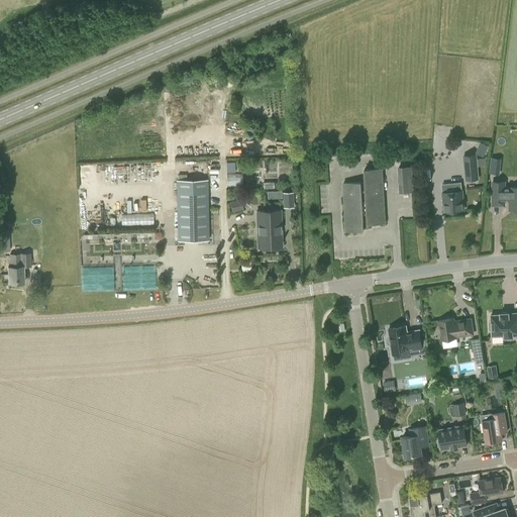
[(476,153),(483,157),(489,145),(481,142),(476,153)]
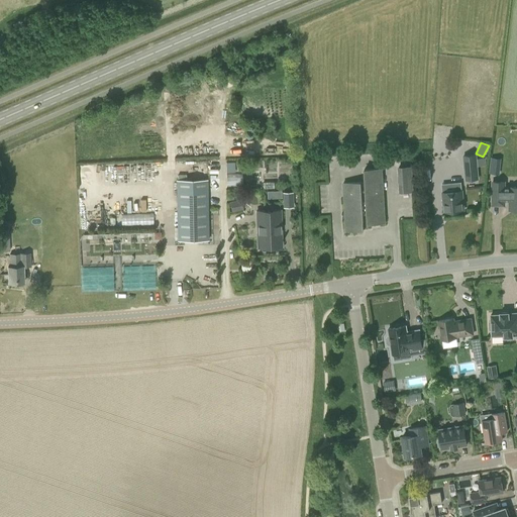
[(466,181),(479,179),(477,154),(463,156),(466,181)]
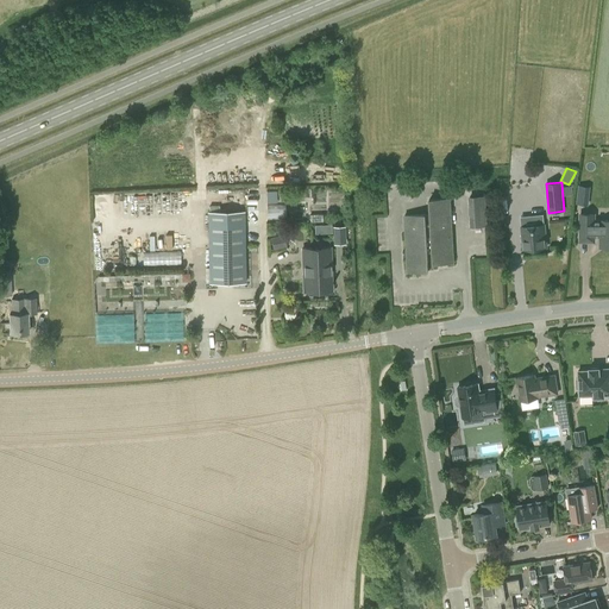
[(579,203),(591,203),(591,184),(579,184),(579,203)]
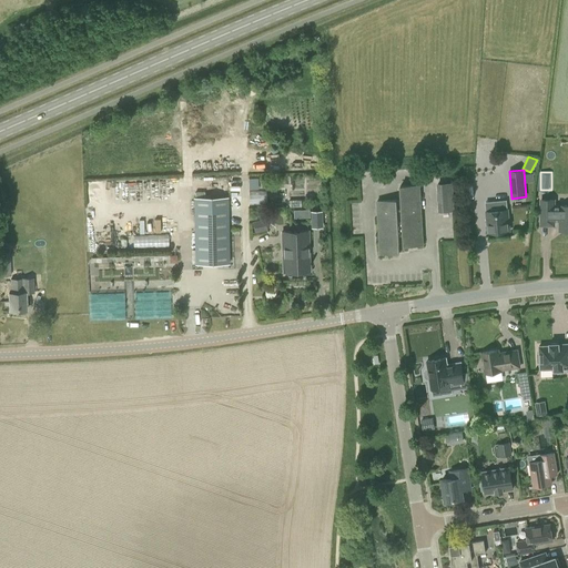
[(534,173),(525,174),(525,182),(534,182),(534,173)]
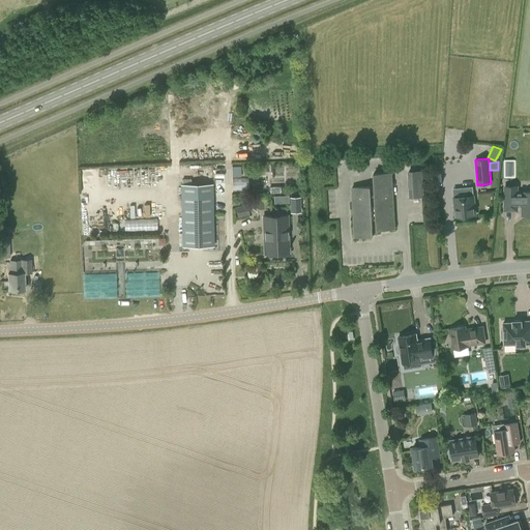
[(240,166),(232,167),(232,177),(240,176),(240,166)]
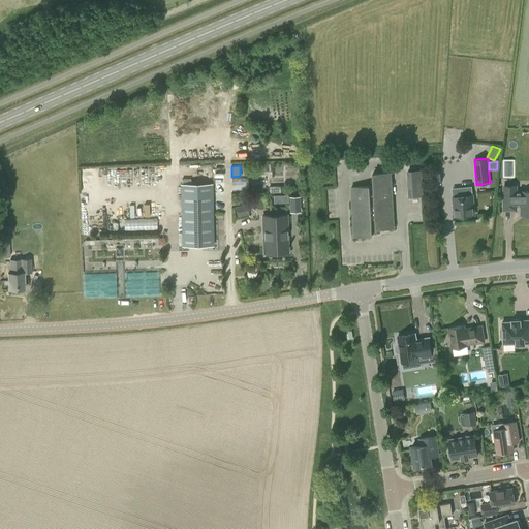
[(408,197),(423,196),(422,170),(406,172),(408,197)]
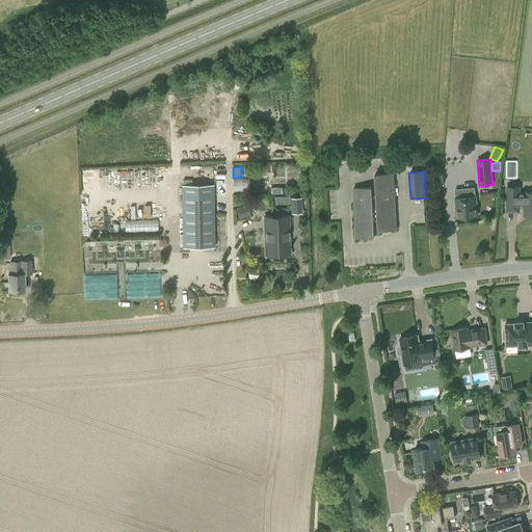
[(373,187),(353,188),(356,238),(374,237),(374,235),(378,235),(378,231),(393,230),(390,174),(372,175),(373,187)]
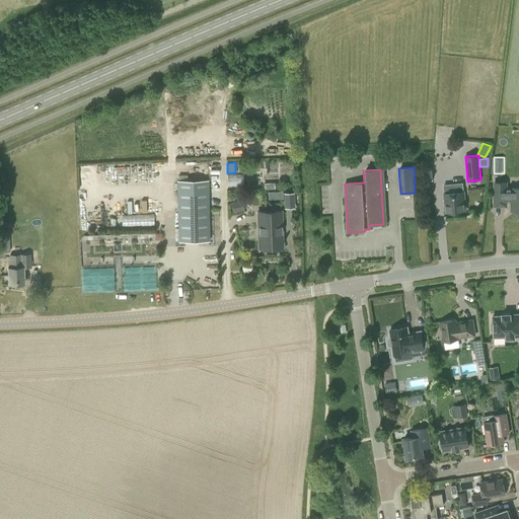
[(229,184),(245,183),(244,173),(228,173),(229,184)]
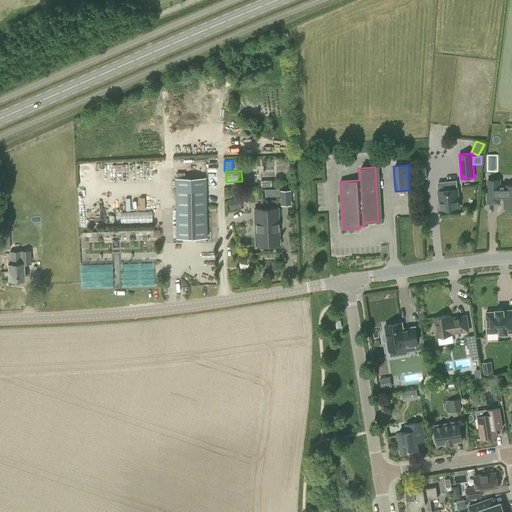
[(205,177),(175,178),(176,238),(206,238),(205,177)]
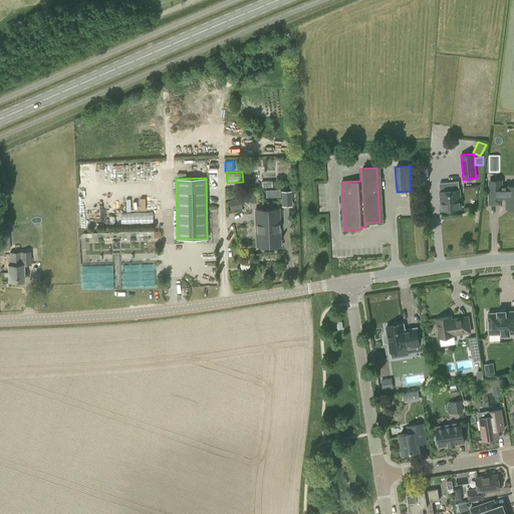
[(501,200),(507,200),(507,209),(513,209),(513,186),(507,186),(507,187),(501,187),(501,181),(490,181),(490,204),(501,204),(501,200)]
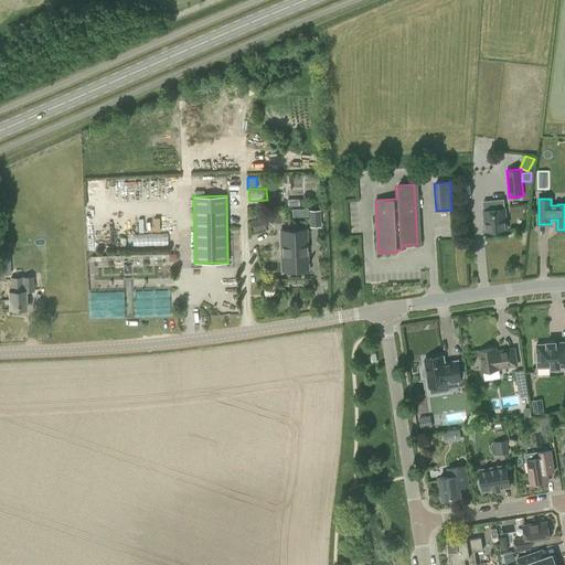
[(504,209),(483,211),(486,232),(507,230),(504,209)]
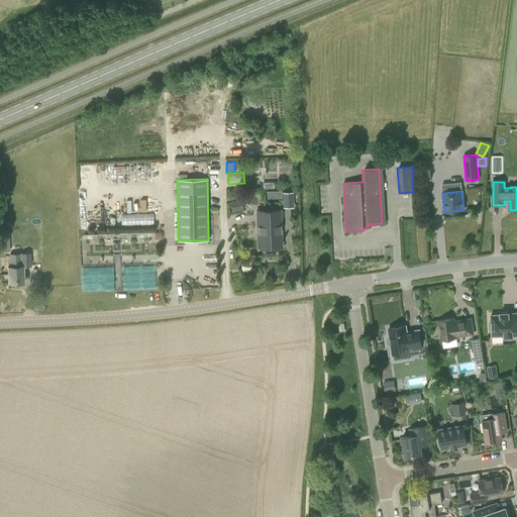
[(293,194),(283,194),(283,204),(294,203),(293,194)]
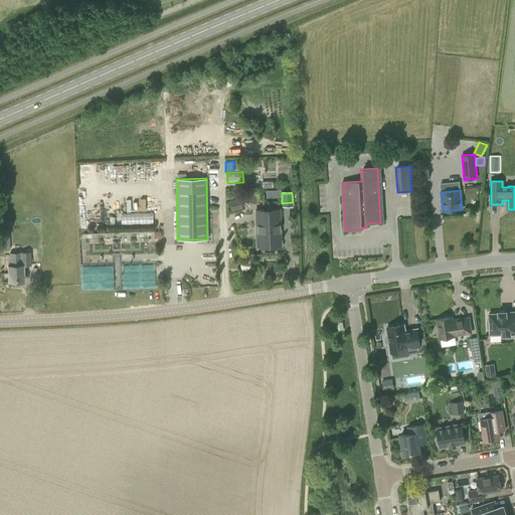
[(241,197),(229,200),(232,210),(243,207),(241,197)]
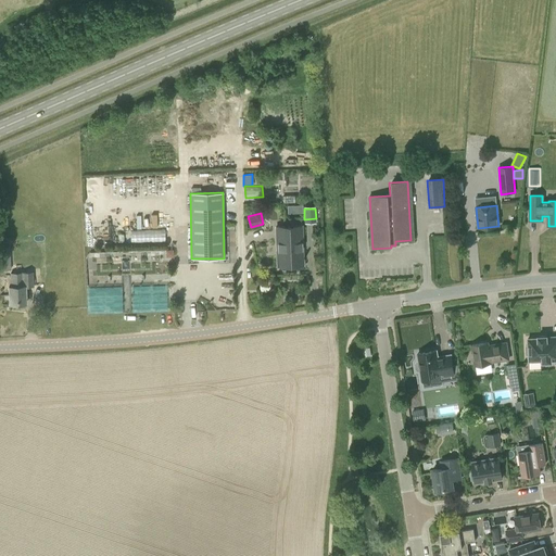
[(286,226),(276,227),(278,266),(293,265),(303,265),(301,226),(286,226)]
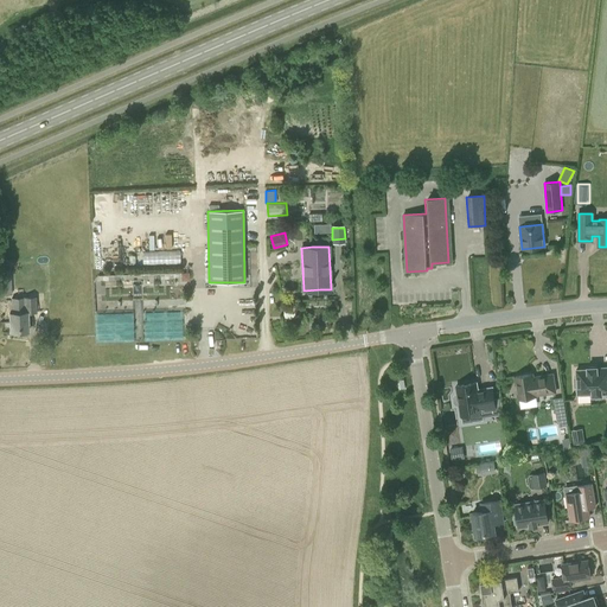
[(181,262),(180,250),(144,251),(144,263),(181,262)]
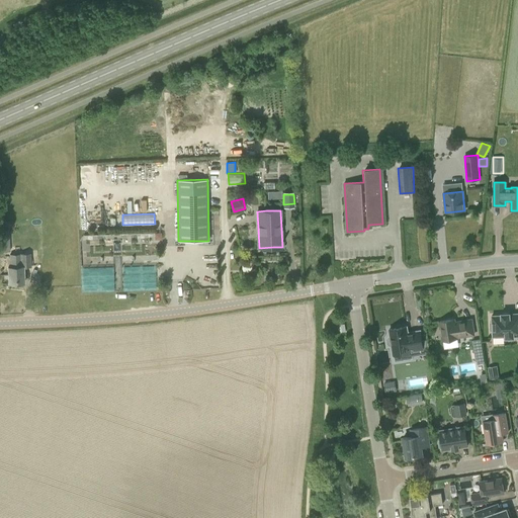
[(8,283),(24,283),(23,267),(31,267),(31,256),(30,254),(9,254),(10,267),(8,267),(8,283)]
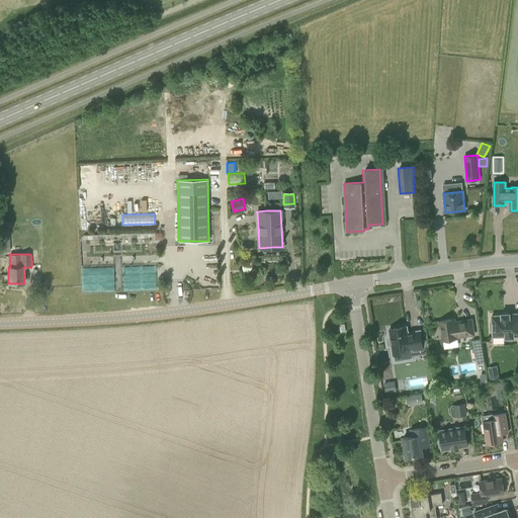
[(517,336),(517,314),(510,315),(510,313),(500,314),(501,316),(491,316),(492,322),(490,323),(490,331),(492,331),(492,337),(505,336),(505,338),(513,338),(513,336),(517,336)]
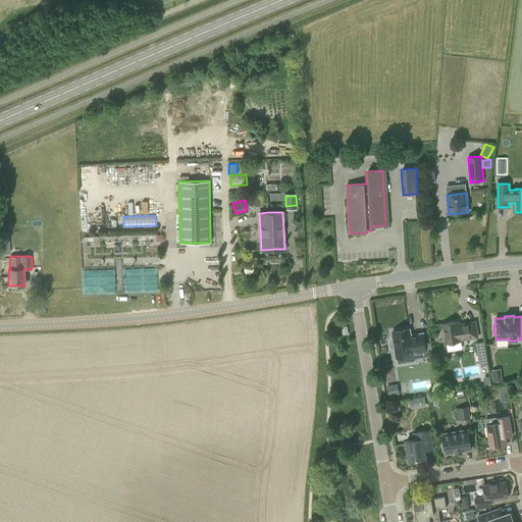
[(458,324),(458,321),(442,324),(446,344),(447,344),(448,352),(462,350),(461,340),(477,337),(475,322),(458,324)]
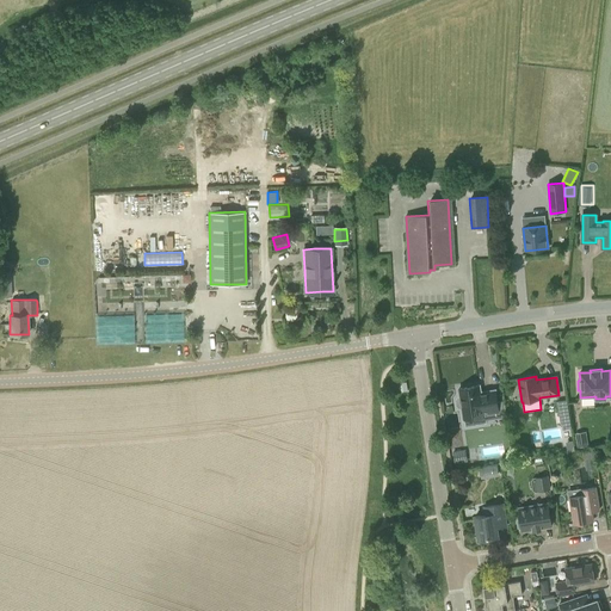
[(458,397),(457,400),(458,406),(460,407),(462,407),(464,419),(466,419),(467,426),(476,425),(486,424),(485,421),(498,419),(506,418),(504,402),(498,402),(495,390),(480,393),(480,386),(460,389),(461,397),(458,397)]
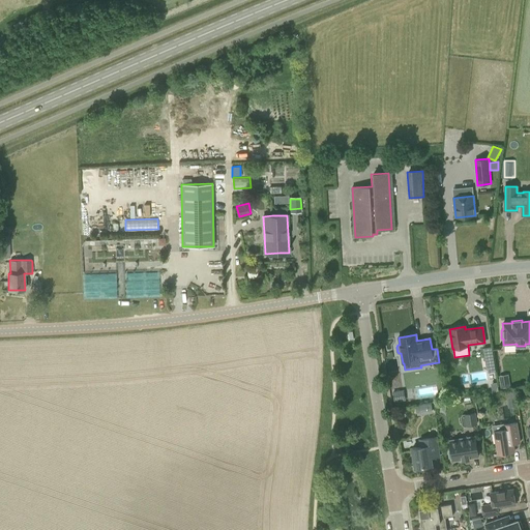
[(493,354),(484,355),(487,370),(495,369),(493,354)]
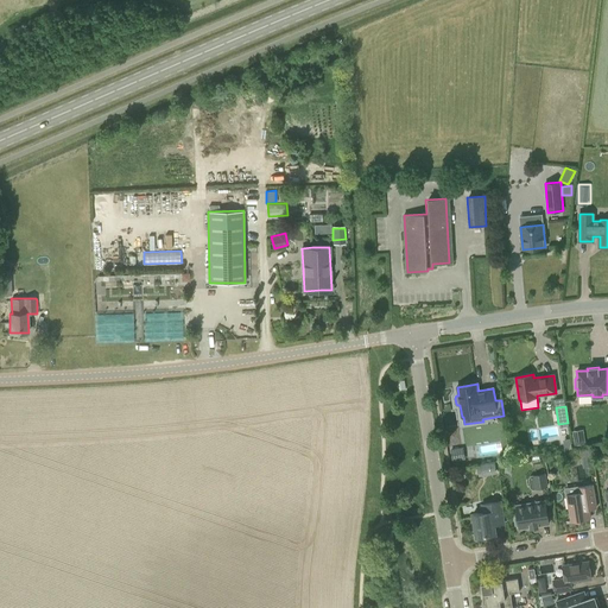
[(572,431),(575,445),(586,443),(583,430),(572,431)]
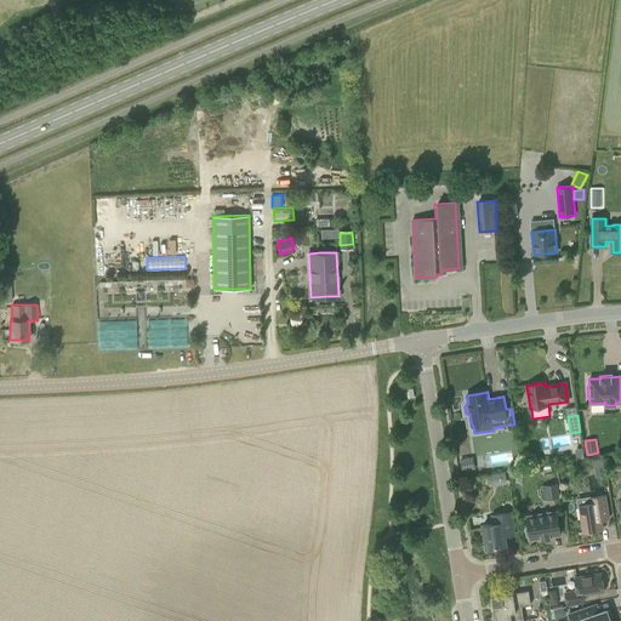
[(468,471),(467,459),(460,460),(462,472),(463,479),(469,478),(468,471)]
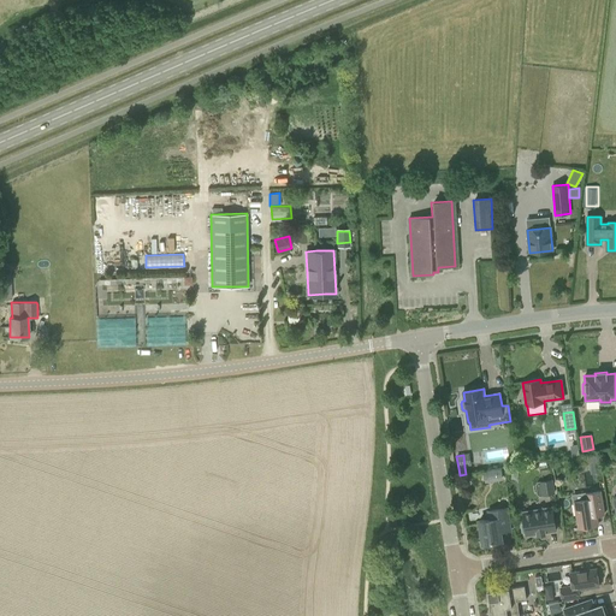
[(591,474),(602,472),(599,455),(587,456),(591,474)]
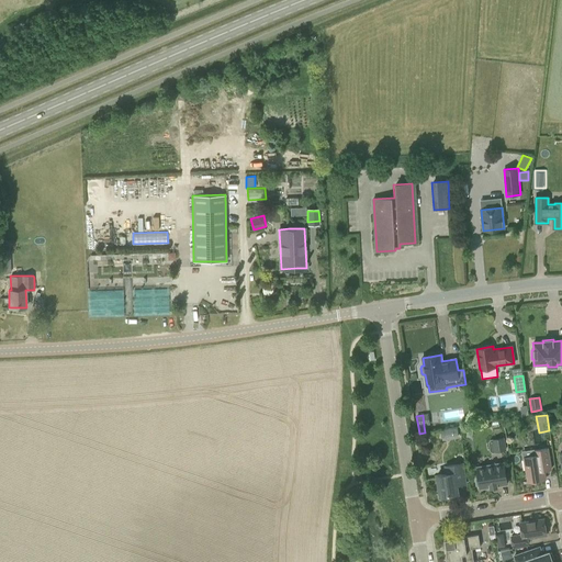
[(504,437),(493,439),(495,453),(506,451),(504,437)]
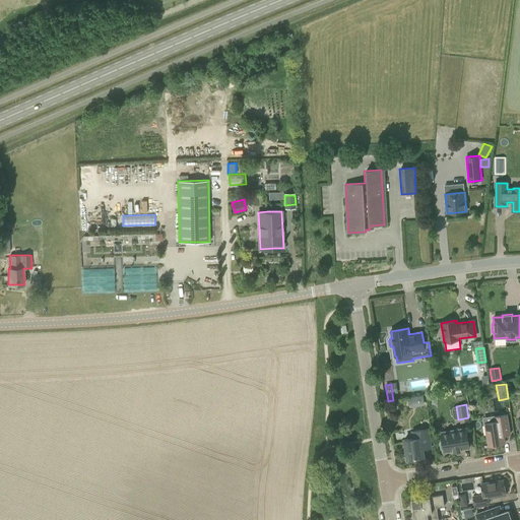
[(485,424),(489,446),(505,443),(504,435),(511,434),(508,414),(495,416),(496,421),(485,424)]
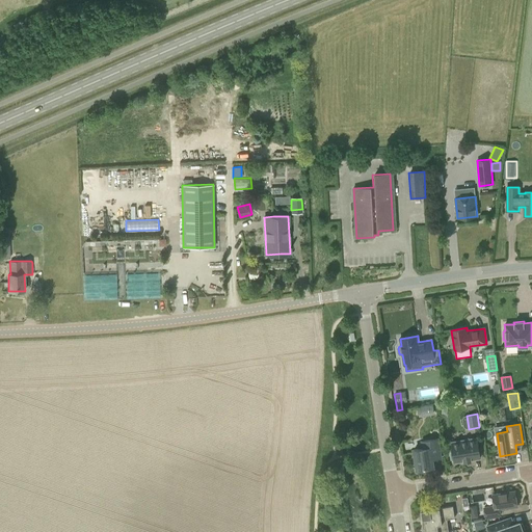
[(480,458),(477,437),(451,443),(455,462),(463,461),(472,460),(480,458)]
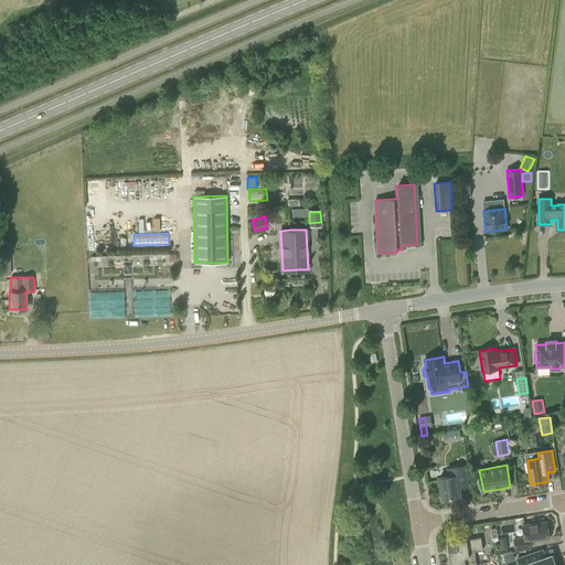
[(465,466),(450,469),(451,476),(439,478),(443,499),(460,496),(458,481),(467,480),(465,466)]
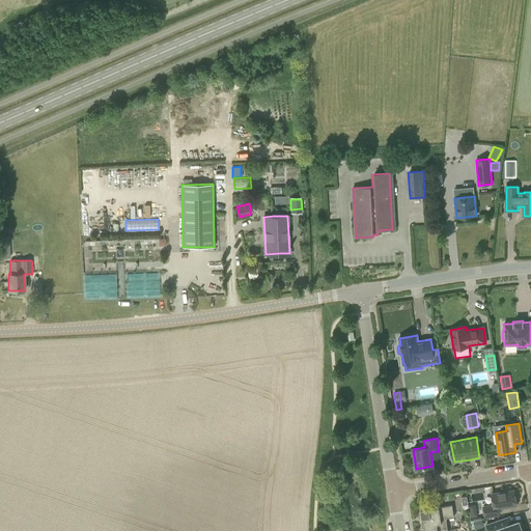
[(498,508),(516,505),(514,491),(492,494),(494,505),(483,507),(485,516),(499,514),(498,508)]
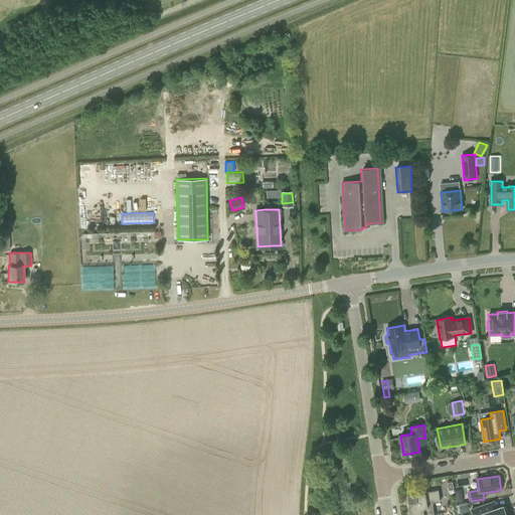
[(410,502),(412,514),(427,514),(435,514),(433,503),(441,501),(439,490),(416,494),(416,492),(408,494),(409,502),(410,502)]
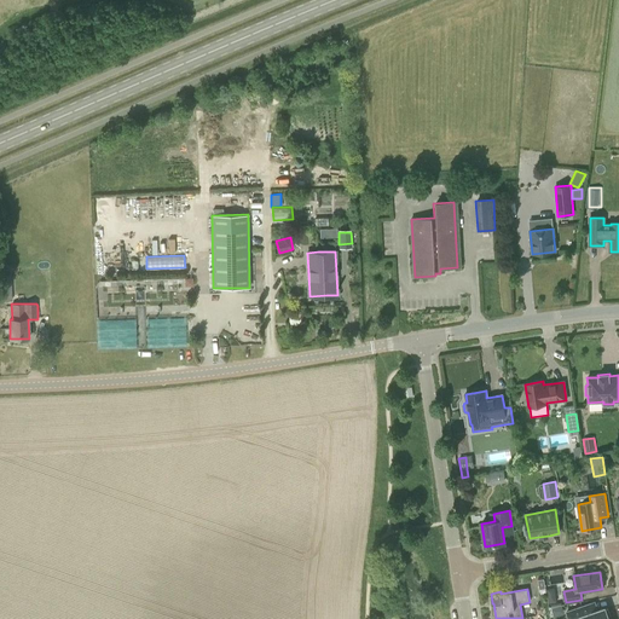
[(608,618),(611,617),(608,609),(606,609),(605,608),(586,614),(583,606),(566,612),(568,618),(608,618)]
